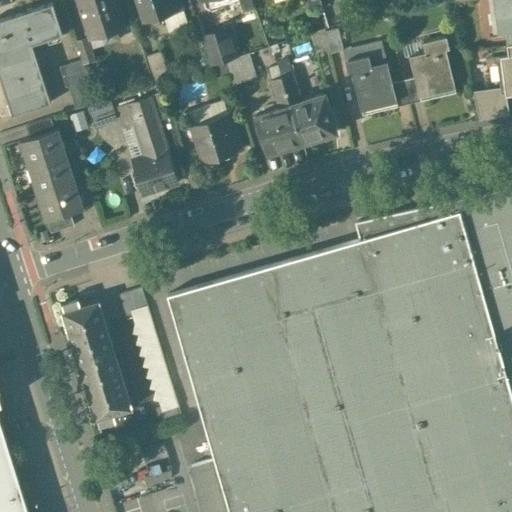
[(116,0),(78,0),(90,36),(103,32),(106,41),(118,37),(115,28),(125,25),(116,0)]
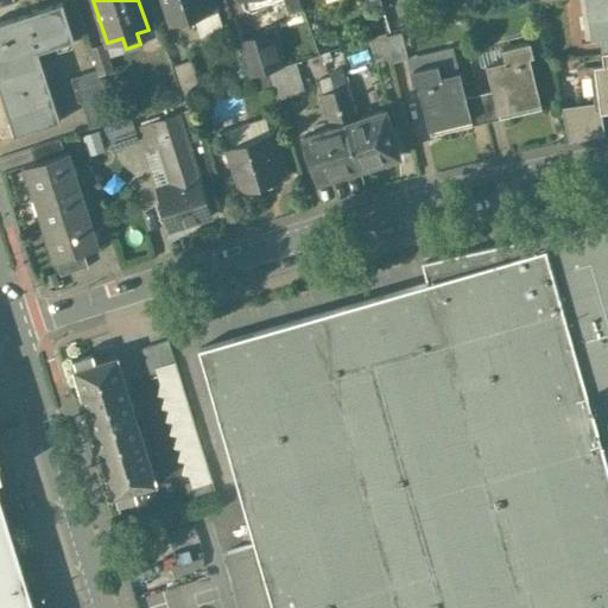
[(163,0),(171,23),(197,14),(203,32),(222,25),(213,0),(163,0)]
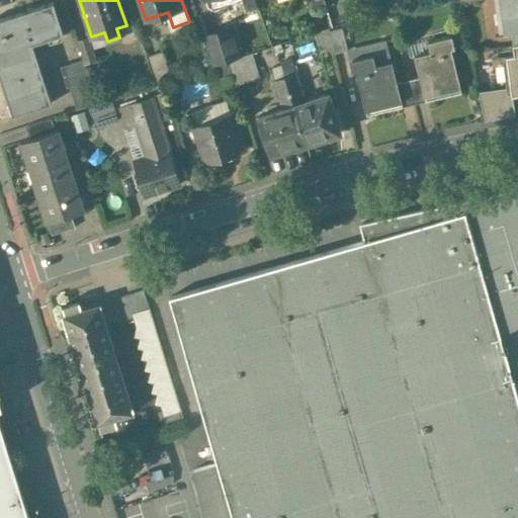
[(517,0),(498,0),(503,32),(511,31),(513,44),(517,42),(517,0)]
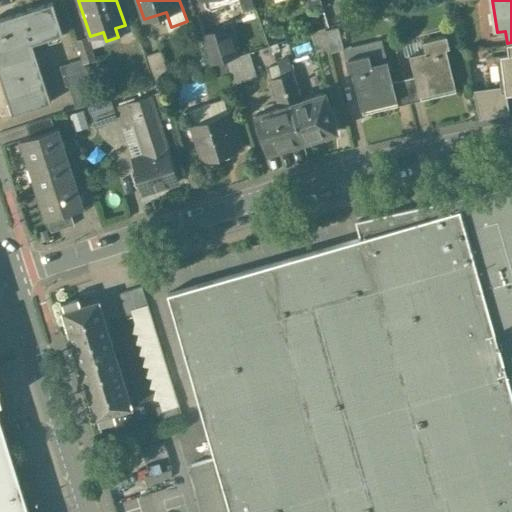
[(52,3),(0,19),(0,74),(13,114),(51,102),(32,43),(62,34),(52,3)]
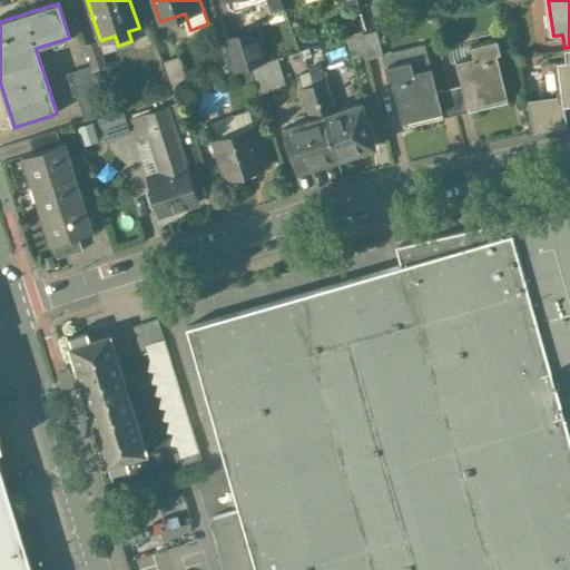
[(360,31),(347,36),(353,58),(366,55),(361,35),(360,31)]
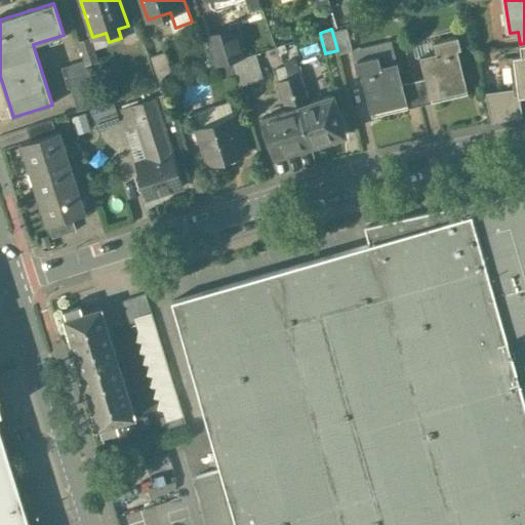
[(346,29),(332,32),(337,50),(338,53),(352,50),(346,29)]
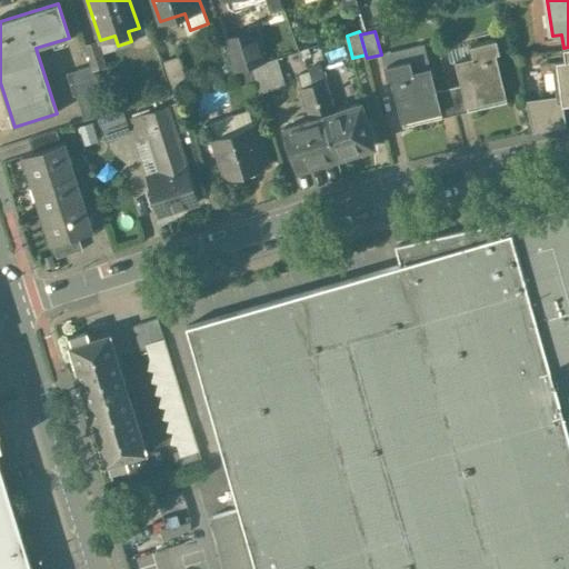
[(96,40),(85,45),(91,66),(92,70),(105,67),(96,40)]
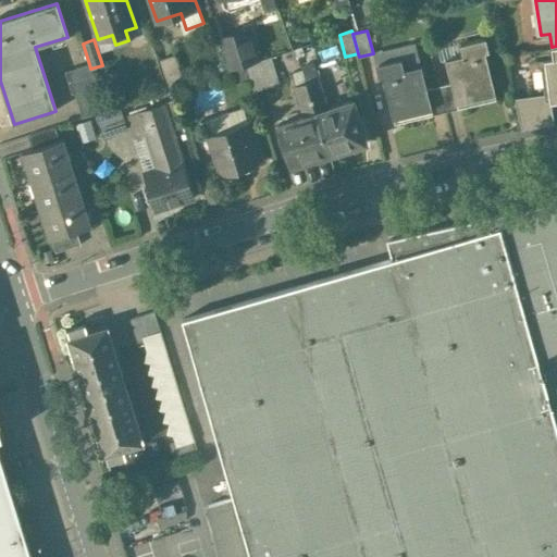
[(485,39),(459,46),(462,57),(446,61),(452,84),(440,87),(446,112),(459,109),(458,102),(494,94),(483,52),(489,51),(485,39)]
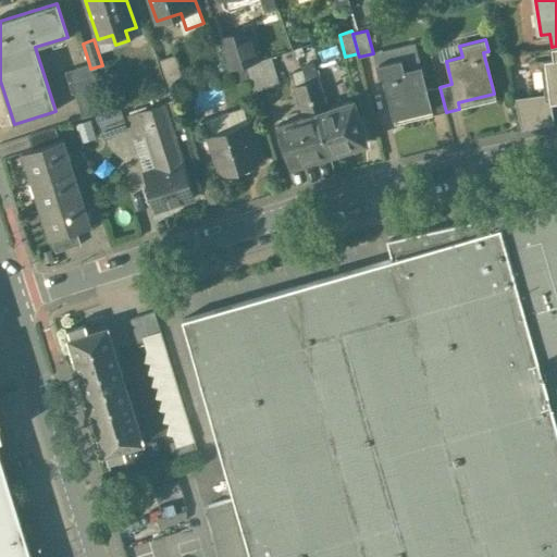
[(556,46),(552,47),(553,59),(545,60),(551,101),(556,100),(556,46)]
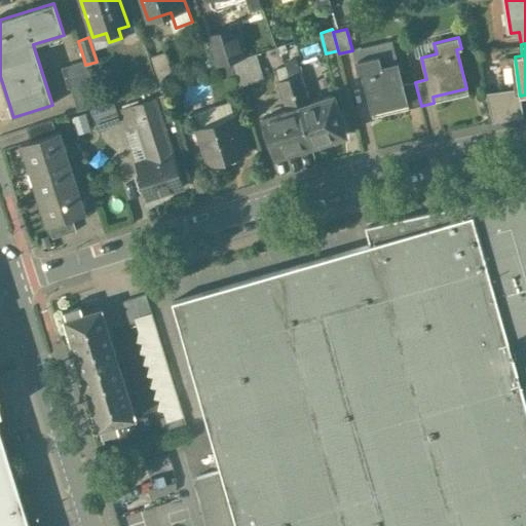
[(153,54),(157,75),(170,73),(166,52),(153,54)]
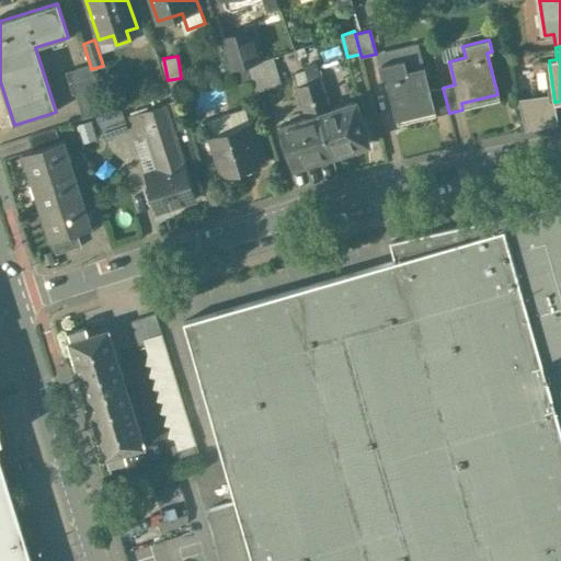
[(274,57),(248,66),(255,91),(282,83),(274,57)]
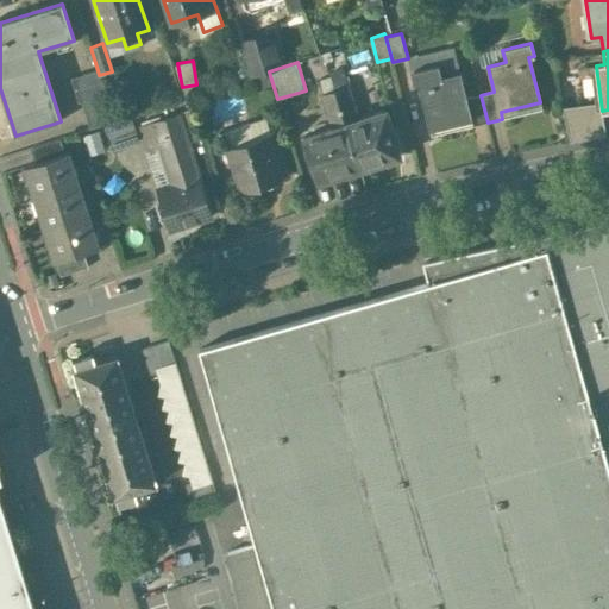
[(460,74),(443,79),(439,66),(412,71),(415,86),(419,85),(432,130),(470,120),(471,126),(488,123),(481,95),(466,98),(460,74)]
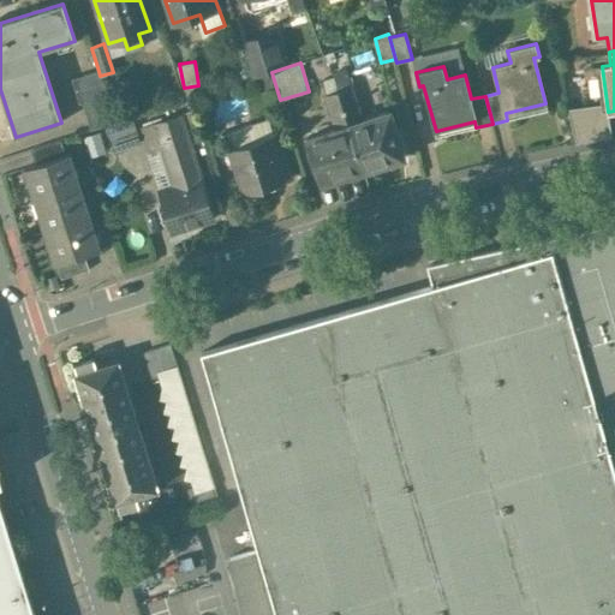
[(345,70),(332,73),(338,91),(351,88),(345,70)]
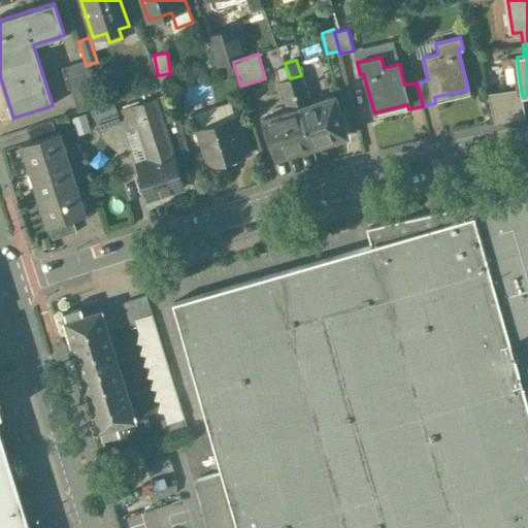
[(85,61),(61,69),(67,90),(70,90),(77,112),(99,105),(86,65),(85,61)]
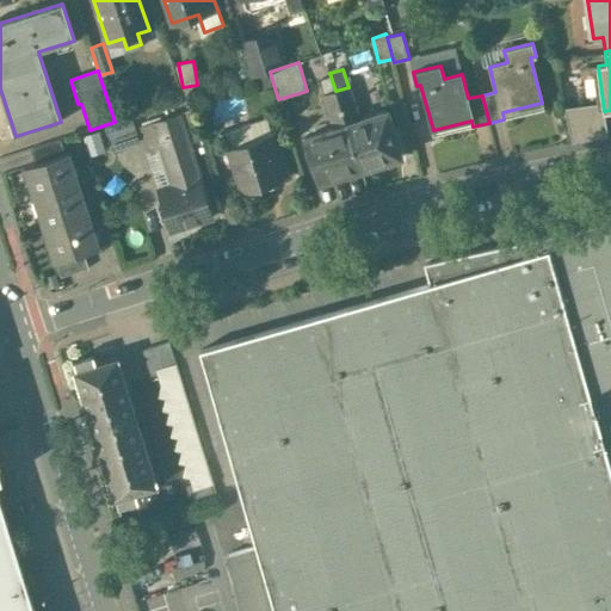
[(349,87),(335,91),(346,124),(358,121),(349,87)]
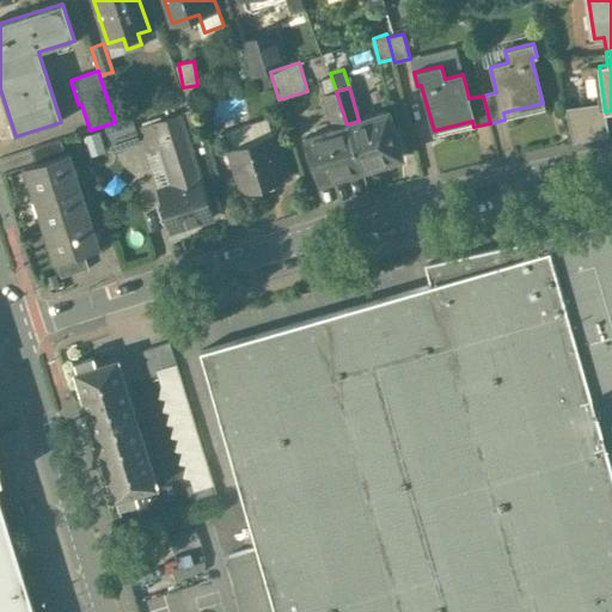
[(336,91),(323,95),(334,129),(347,124),(336,91)]
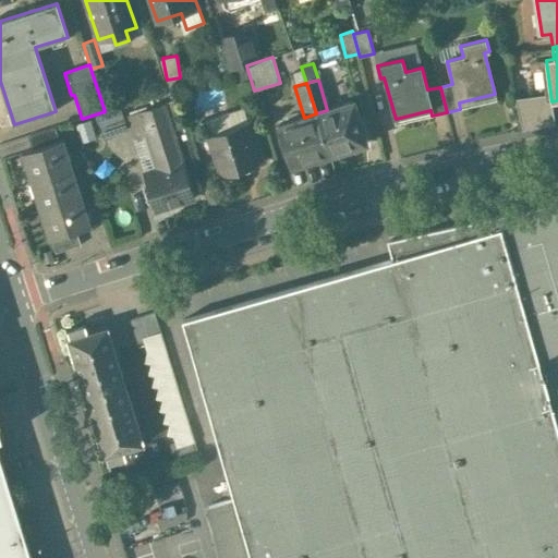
[(327,110),(316,113),(329,155),(366,143),(353,101),(327,110)]
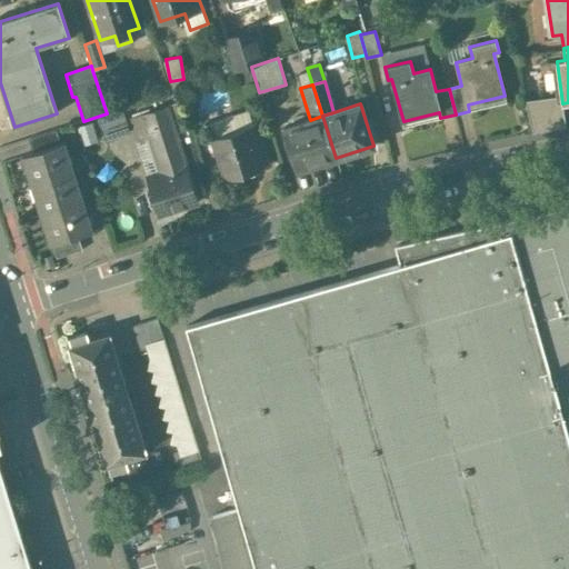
[(562,103),(527,108),(533,133),(566,127),(562,103)]
